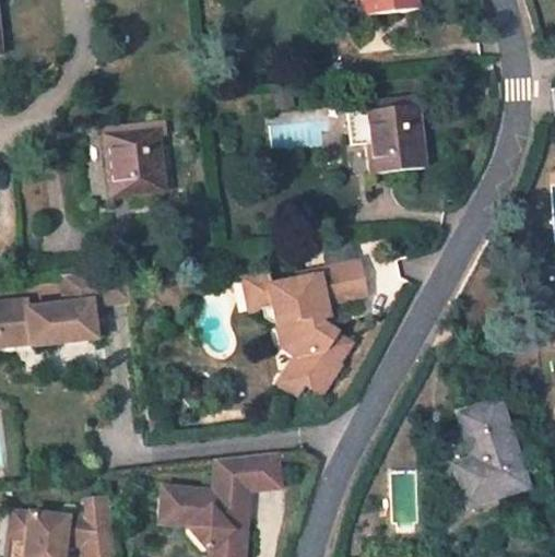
[(361,0),(364,12),(421,7),(420,0),(361,0)]
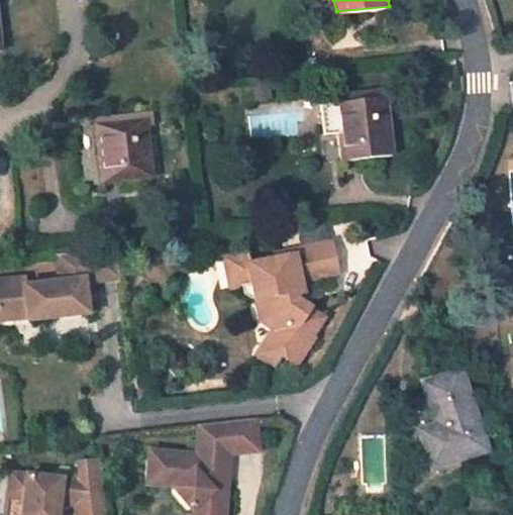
[(394,156),(388,97),(337,102),(322,104),(325,134),(340,132),(343,161),(394,156)]
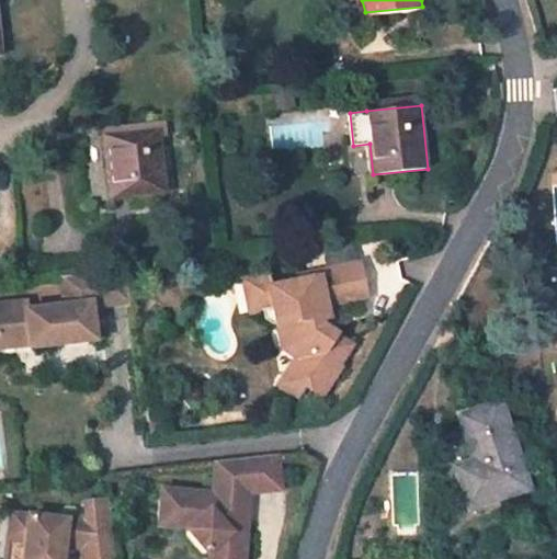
[(168,191),(161,128),(105,135),(112,197),(168,191)]
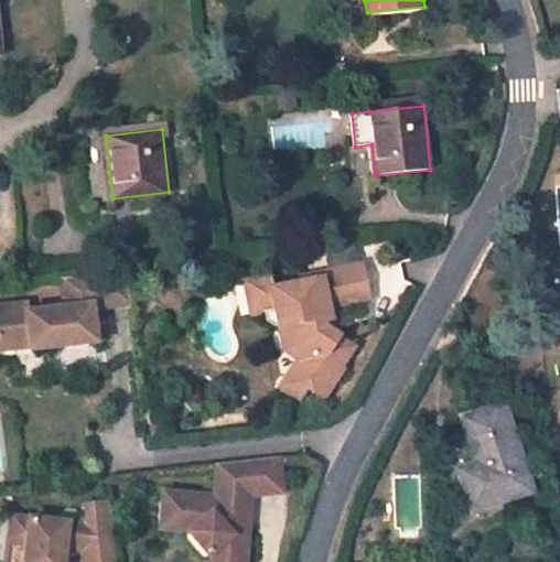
[(373,296),(366,262),(305,276),(305,280),(276,287),(271,292),(273,304),(280,309),(282,309),(284,324),(282,324),(287,350),(300,360),(290,375),(309,387),(325,398),(346,367),(344,366),(358,344),(337,332),(333,305),(373,296)]
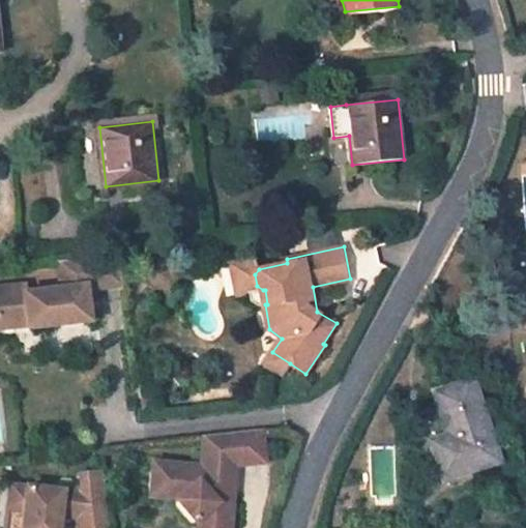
[(126,287),(122,253),(61,260),(64,291),(29,295),(28,287),(0,290),(0,330),(32,327),(32,330),(93,323),(89,291),(126,287)]
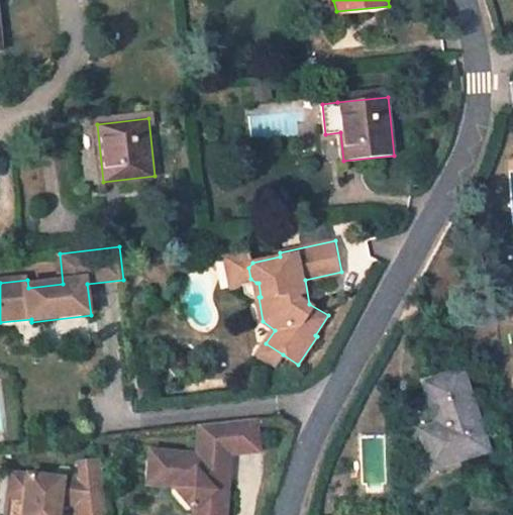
[(227,256),(233,286),(250,298),(259,297),(261,297),(259,283),(257,283),(250,279),(248,268),(252,263),(250,251),(227,256)]
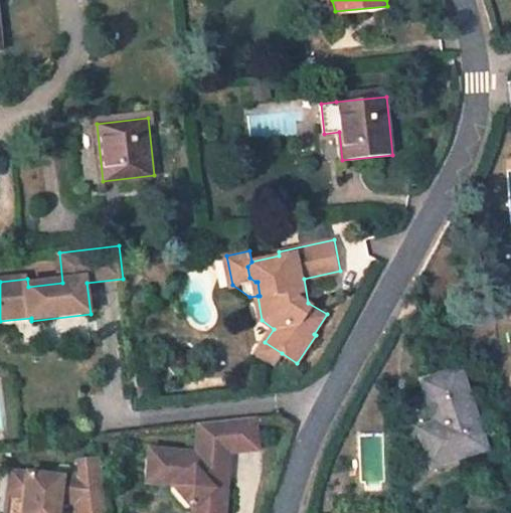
[(258,353),(274,363),(282,353),(265,342),(258,353)]
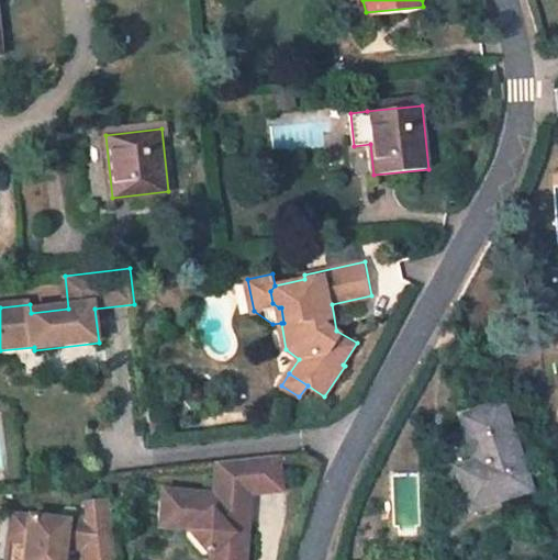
[(532,488),(504,403),(465,414),(479,460),(460,467),(472,506),(532,488)]
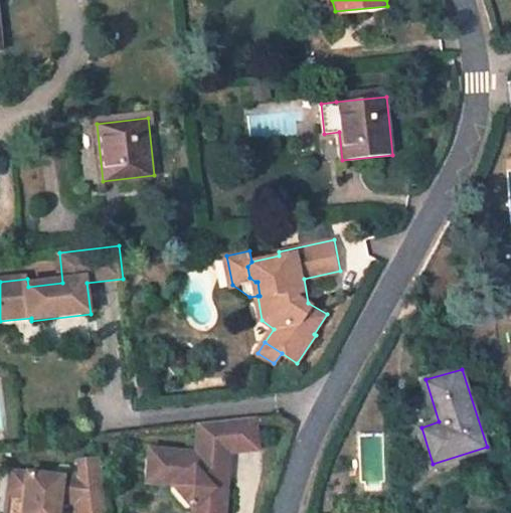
[(258,414),(200,421),(197,452),(151,448),(147,481),(173,483),(173,486),(189,504),(193,504),(192,510),(223,512),(225,512),(232,451),(262,447),(258,414)]
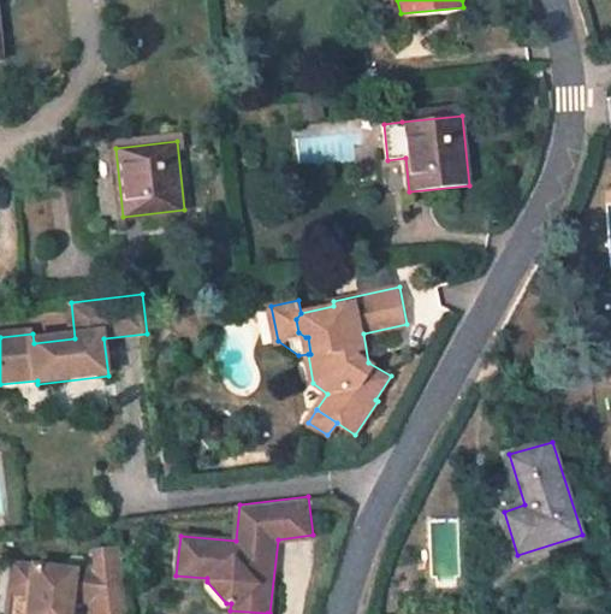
[(71,570),(12,564),(9,594),(29,595),(25,613),(69,613),(70,598),(94,601),(94,604),(102,613),(130,609),(123,545),(98,549),(98,567),(72,565),(71,570)]
